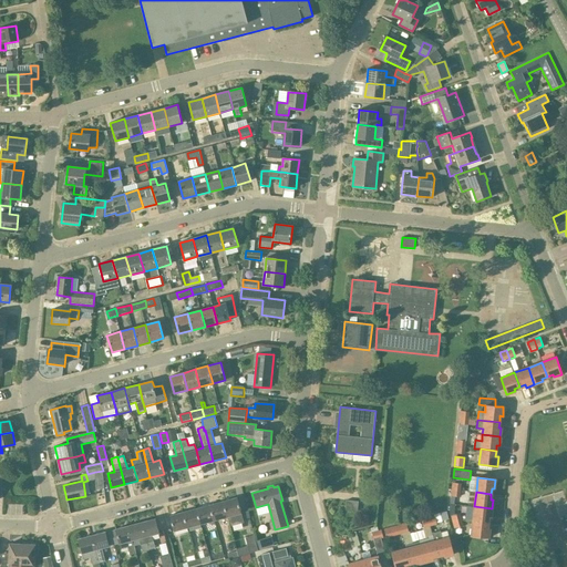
[(224,502),(227,517),(230,525),(244,522),(237,497),(224,502)]
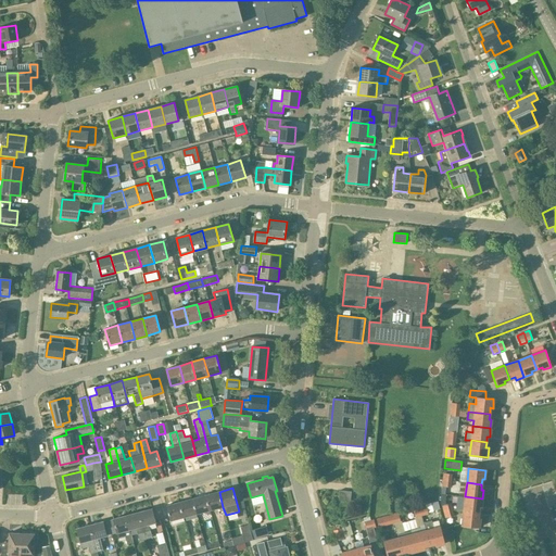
[(351,492),(340,491),(339,500),(350,501),(351,492)]
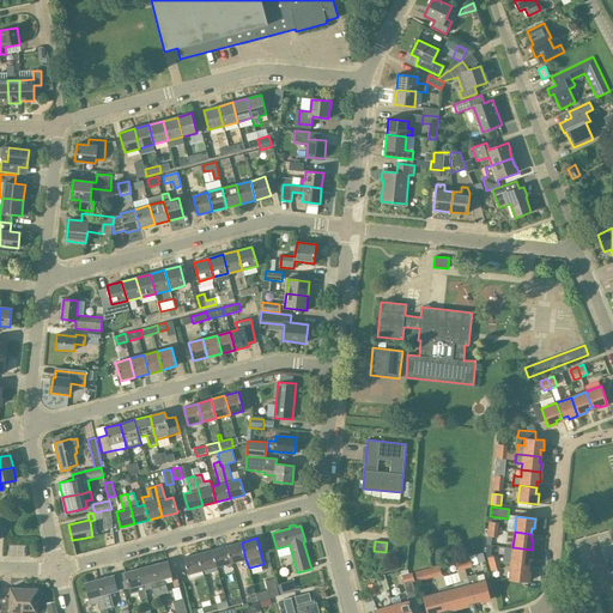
[(231,563),(246,559),(242,542),(228,546),(231,563)]
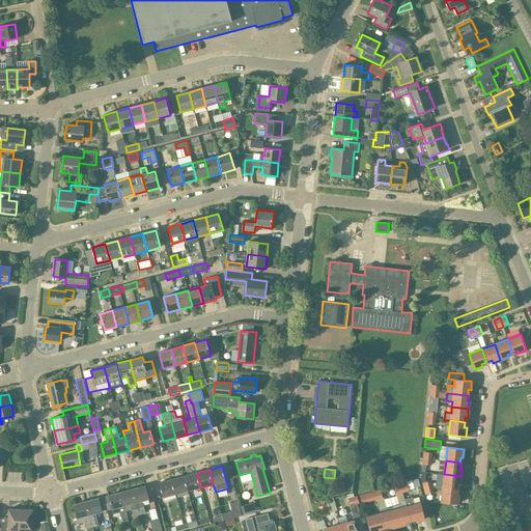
[(188,491),(200,487),(197,473),(185,476),(188,491)]
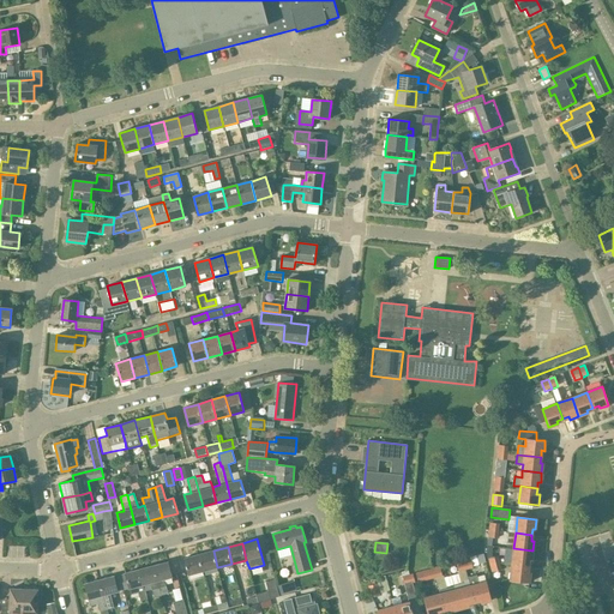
[(531,560),(533,551),(513,548),(512,564),(528,566),(529,559),(531,560)]
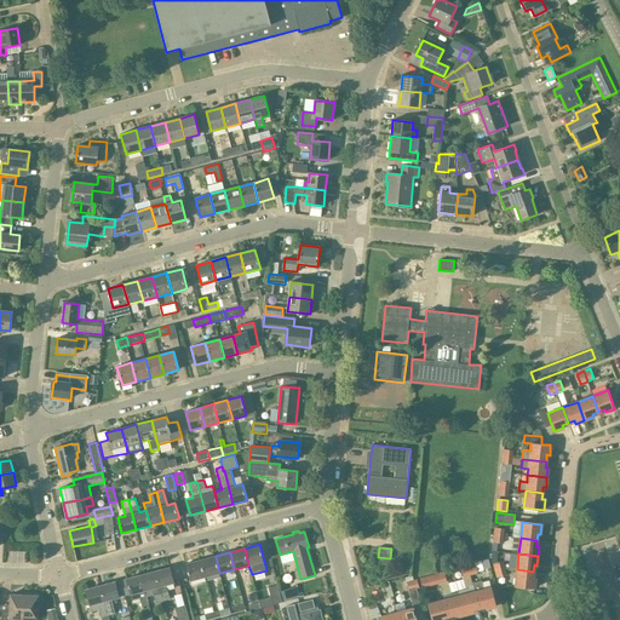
[(205,577),(219,573),(216,556),(201,560),(205,577)]
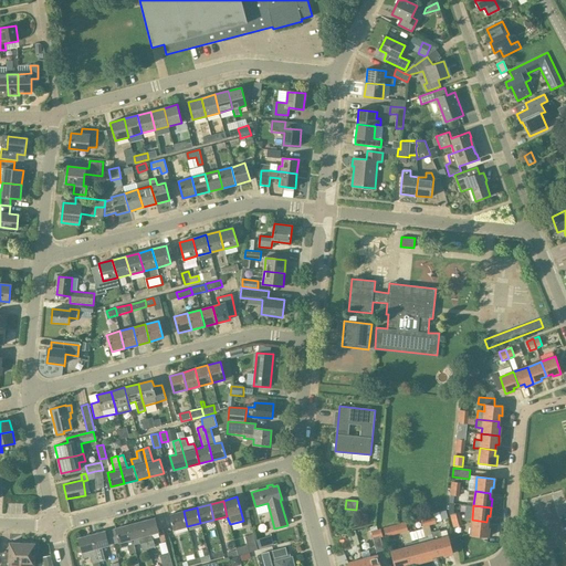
[(174,531),(187,526),(184,511),(169,515),(174,531)]
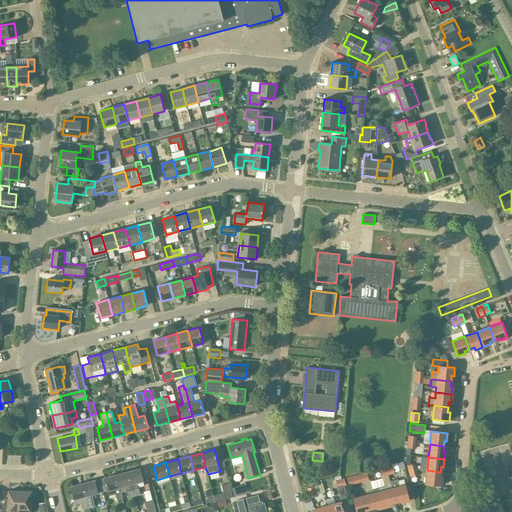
[(403,463),(396,464),(398,471),(404,470),(403,463)]
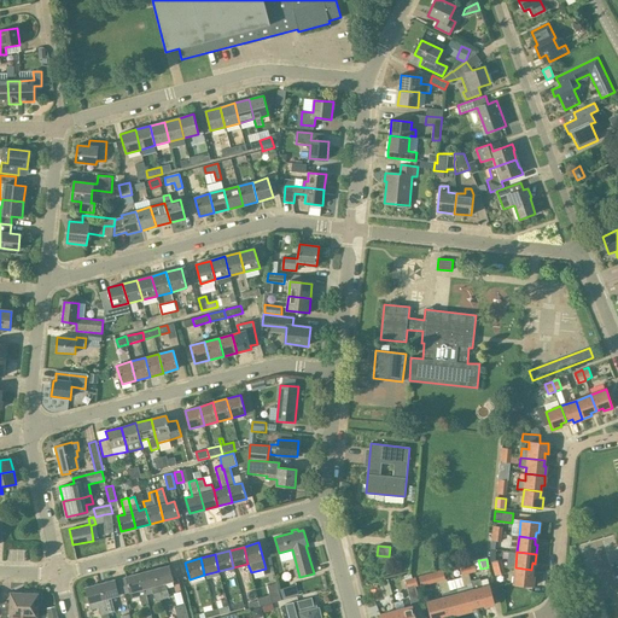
[(470,575),(467,565),(460,567),(462,576),(470,575)]
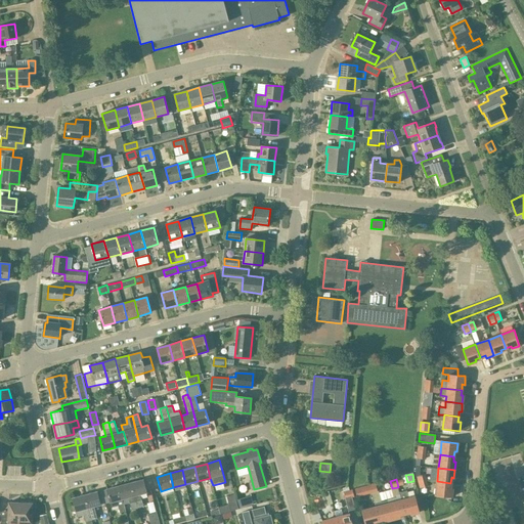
[(131,483),(134,496),(137,509),(143,507),(139,494),(146,493),(143,480),(131,483)]
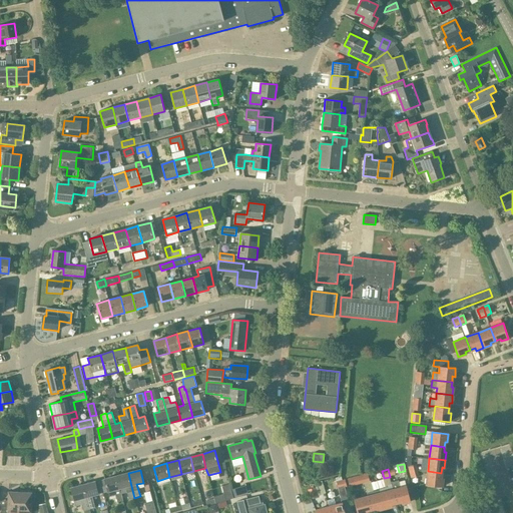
[(441,478),(441,473),(428,471),(426,485),(442,487),(443,478),(441,478)]
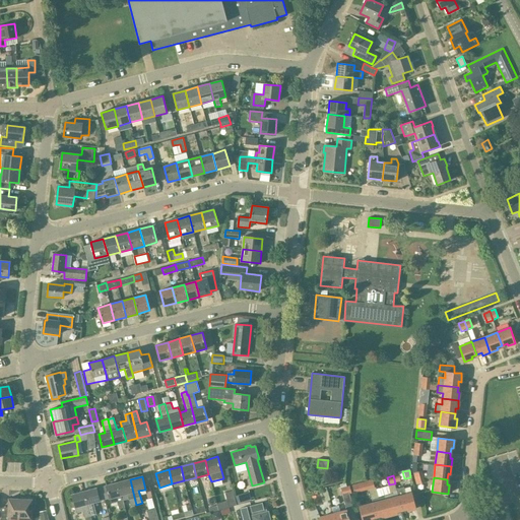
[(131,506),(136,505),(130,479),(118,482),(122,496),(127,494),(131,506)]
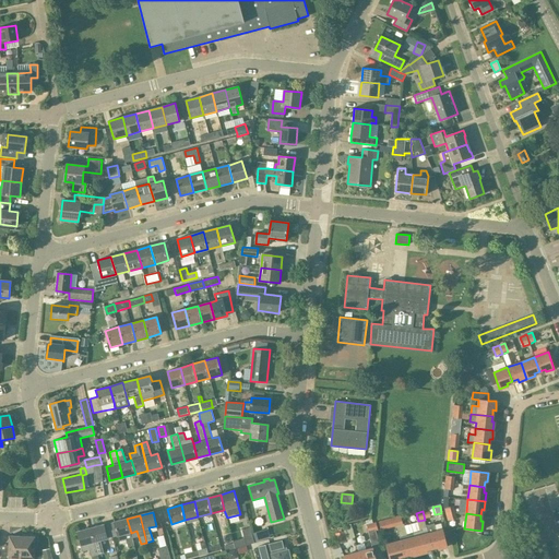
[(401,515),(394,518),(396,526),(403,525),(401,515)]
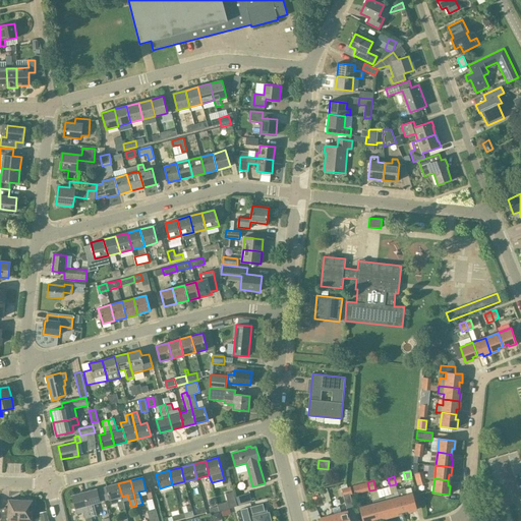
[(369,490),(367,482),(352,486),(355,495),(369,490)]
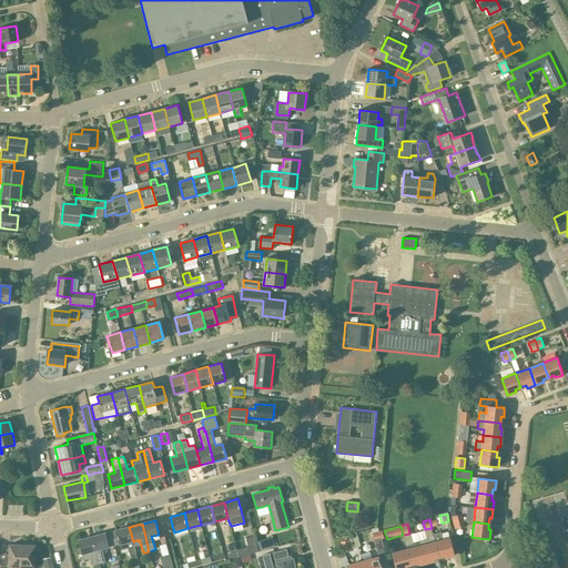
[(133,541),(129,527),(115,530),(121,550),(129,548),(131,556),(137,555),(133,541)]
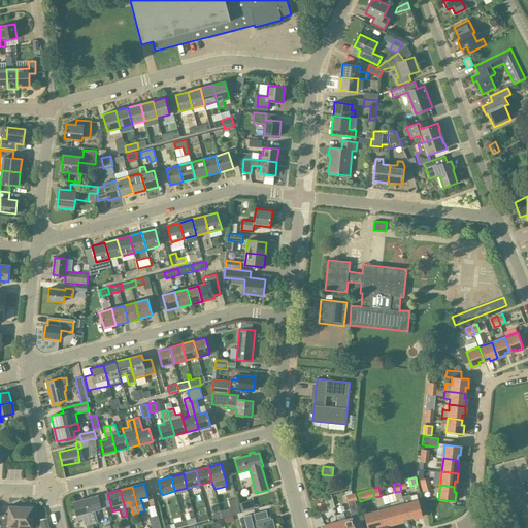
[(355,494),(345,496),(352,517),(358,515),(354,502),(357,501),(355,494)]
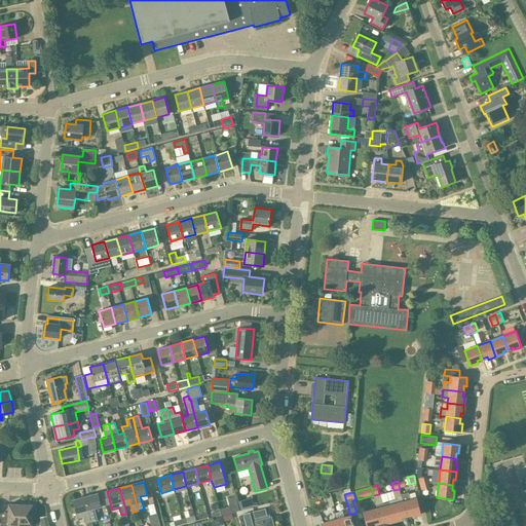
[(403,498),(402,498),(407,516),(412,514),(413,517),(420,515),(416,498),(411,500),(409,492),(402,494),(403,498)]
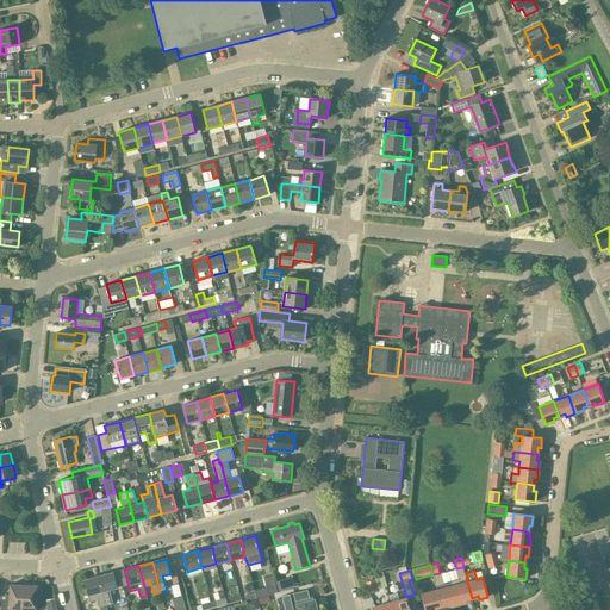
[(112,573),(99,577),(103,591),(107,608),(113,605),(110,590),(117,587),(112,573)]
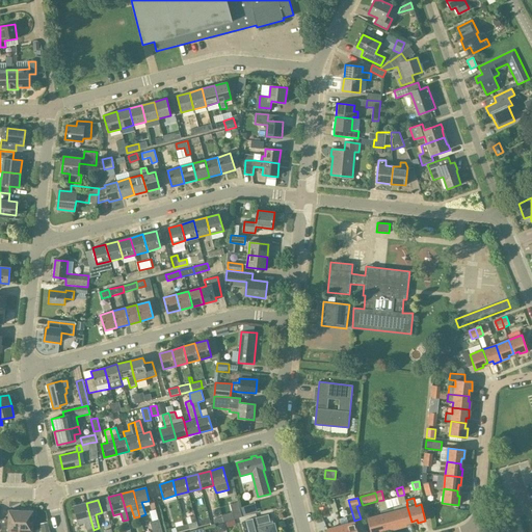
[(222,515),(222,517),(224,523),(242,517),(238,502),(230,504),(233,512),(222,515)]
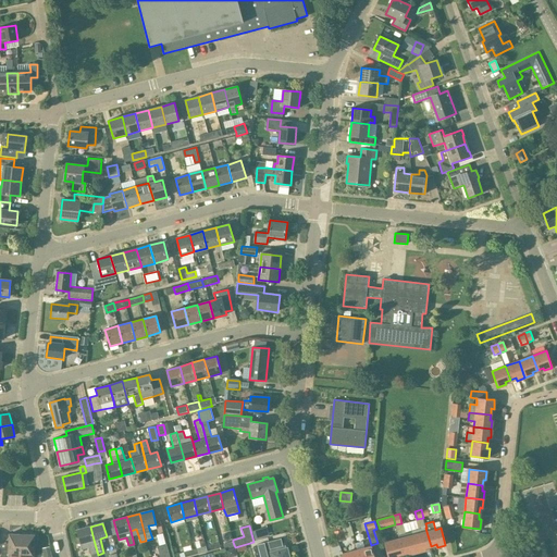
[(94,540),(90,527),(77,530),(81,543),(83,551),(90,549),(91,556),(98,556),(97,555),(98,555),(94,540)]
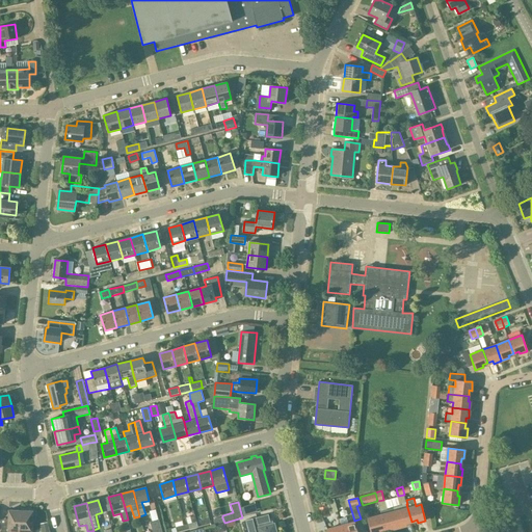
[(248,505),(251,513),(258,512),(255,503),(248,505)]
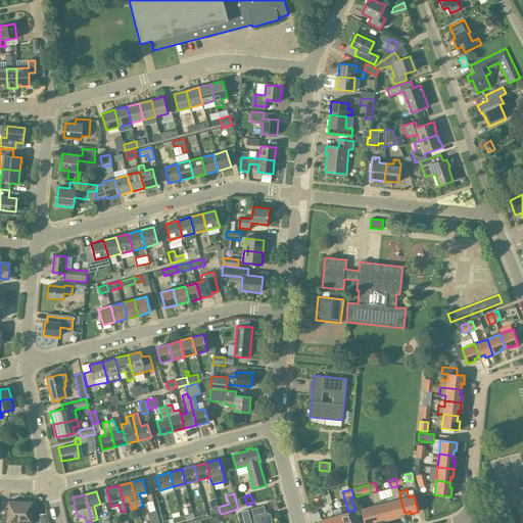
[(387,500),(386,500),(391,519),(399,517),(399,514),(405,513),(399,495),(387,500)]
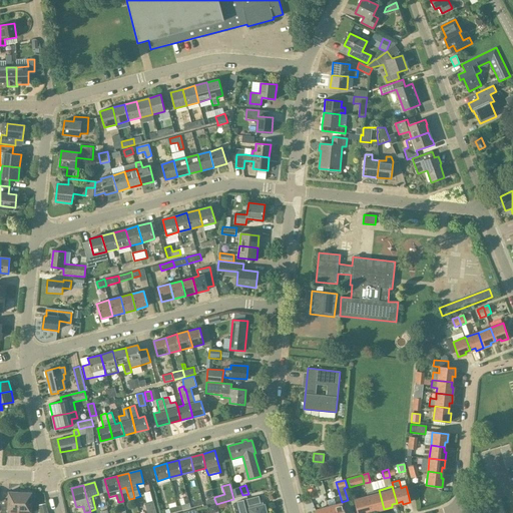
[(318,496),(316,488),(309,490),(311,498),(318,496)]
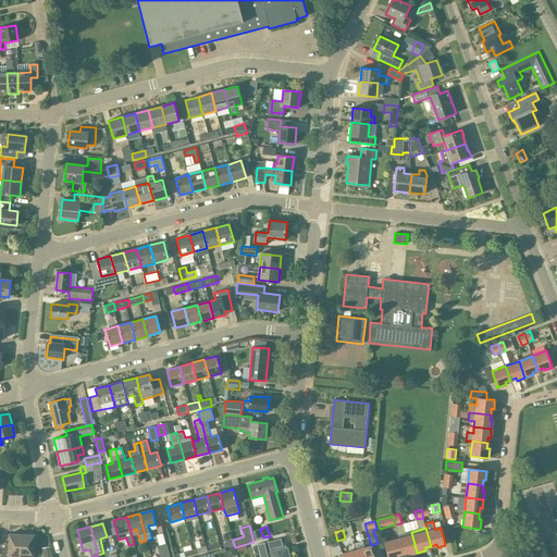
[(399,539),(403,553),(408,552),(409,555),(417,553),(411,532),(405,533),(405,534),(398,535),(399,539)]
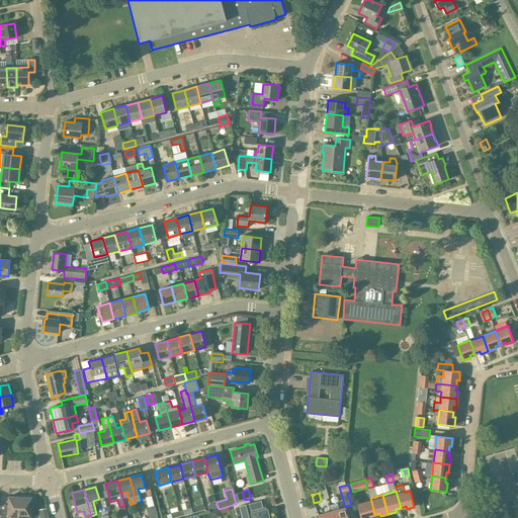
[(19,517),(20,497),(8,497),(8,505),(0,506),(1,517),(7,517),(8,517),(19,517)]
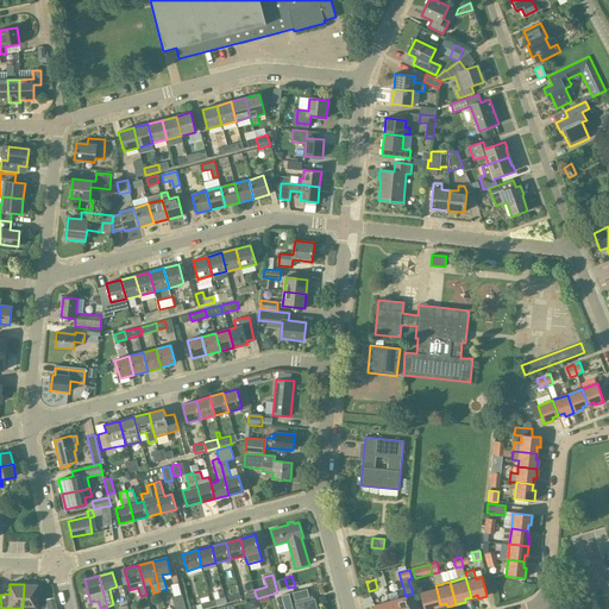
[(36,608),(38,585),(24,584),(23,608),(36,608)]
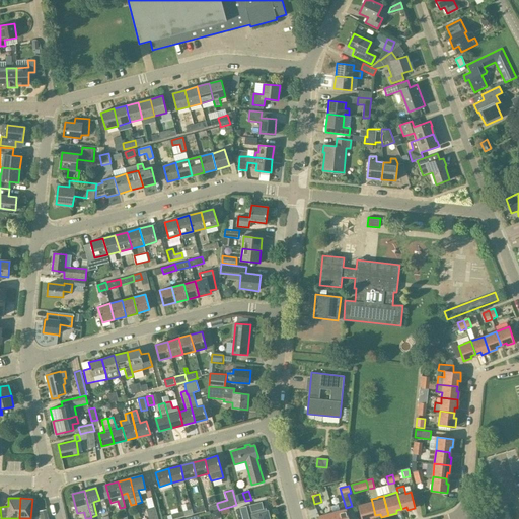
[(265,512),(262,502),(240,508),(242,518),(269,518),(268,511),(265,512)]
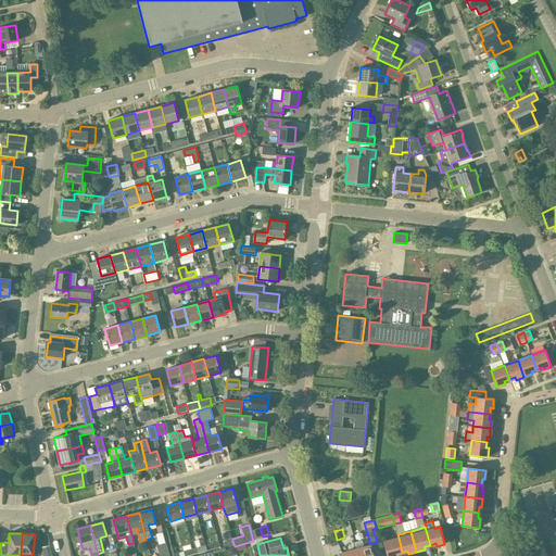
[(402,552),(399,538),(384,542),(388,555),(396,555),(396,554),(402,552)]
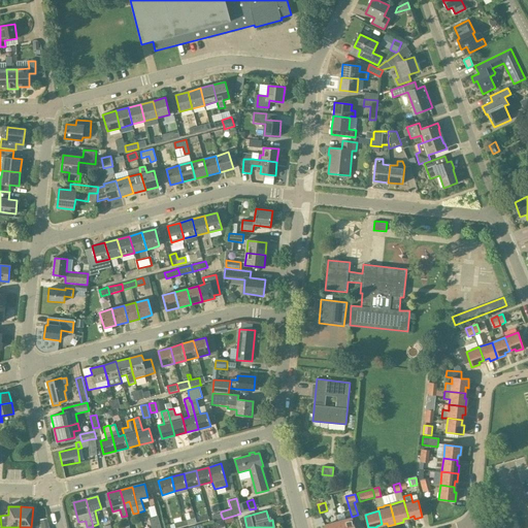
[(194,512),(185,514),(188,525),(197,523),(194,512)]
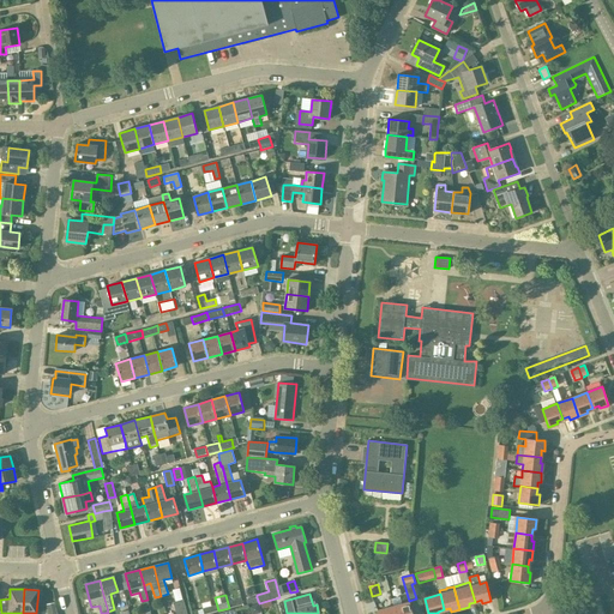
[(392,599),(393,606),(395,613),(411,613),(409,602),(402,605),(399,596),(392,599)]
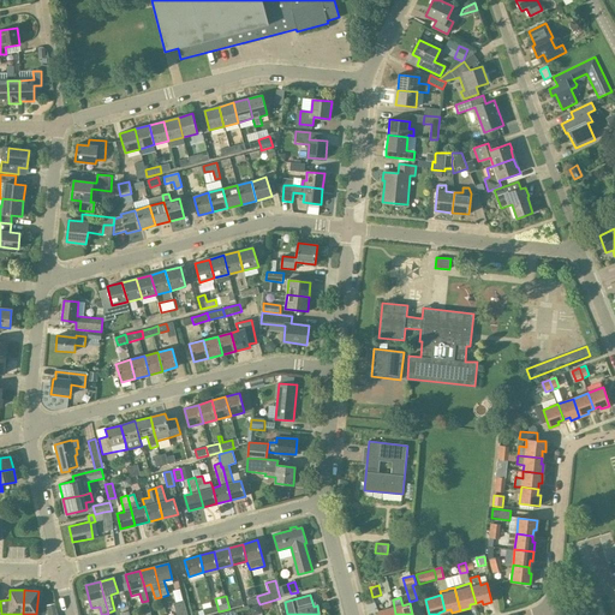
[(174,604),(177,614),(187,614),(185,602),(174,604)]
